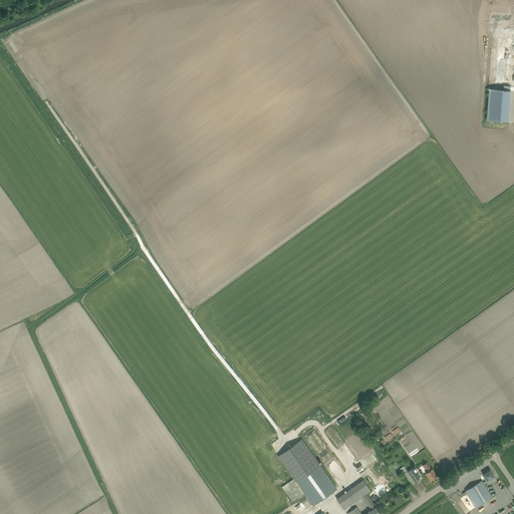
[(513,15),(495,14),(487,118),(508,120),(510,90),(513,44),(513,15)]
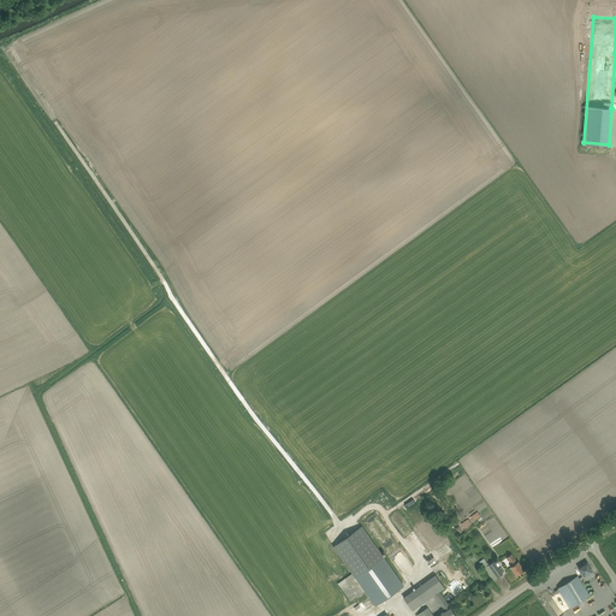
[(333,546),(351,573),(355,578),(375,606),(381,602),(403,586),(404,586),(384,557),(362,526),(361,527),(333,546)]
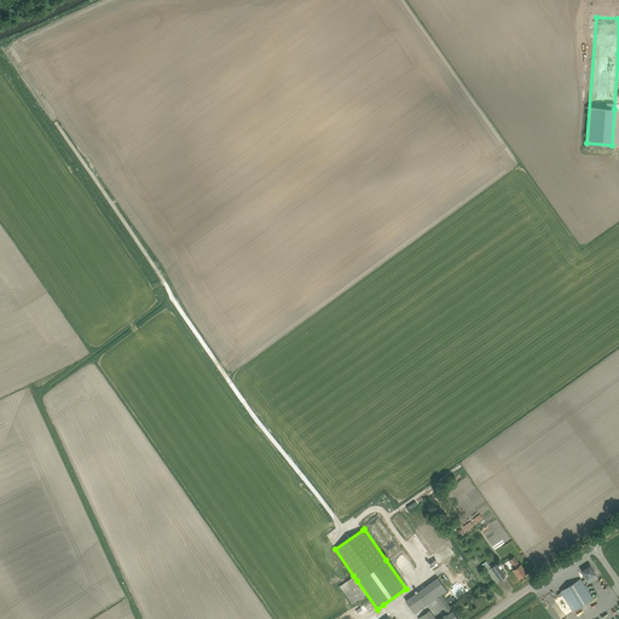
[(527,573),(524,568),(521,563),(520,565),(515,556),(510,560),(516,568),(514,570),(516,573),(520,578),(527,573)]
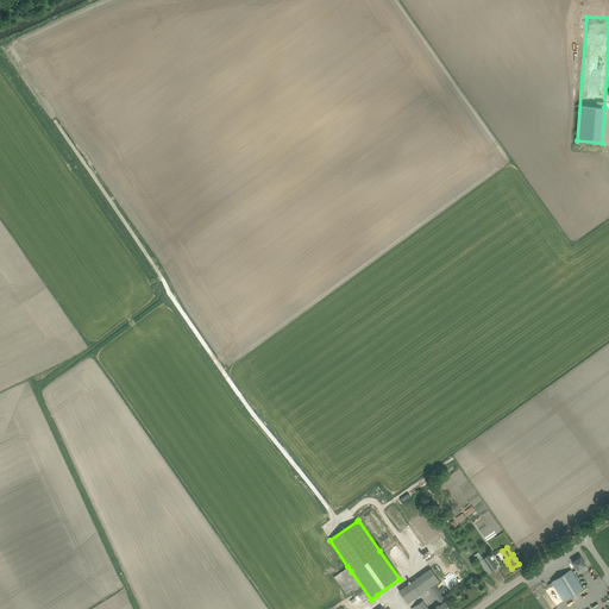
[(497,567),(493,560),(495,559),(491,554),(489,557),(488,554),(483,558),(481,554),(477,558),(488,573),(497,567)]
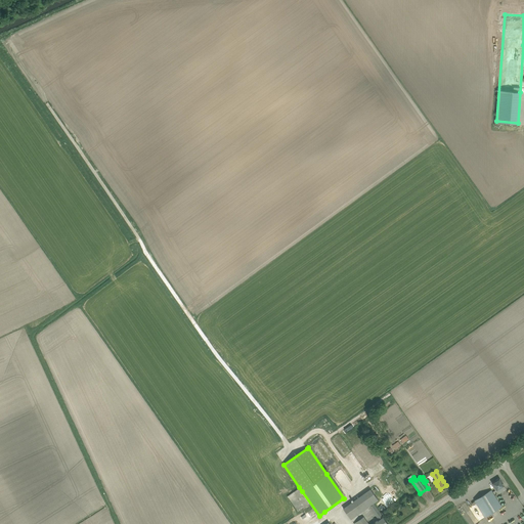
[(499,493),(507,489),(499,478),(498,478),(496,479),(496,481),(492,483),(494,487),(493,487),(496,490),(497,490),(499,493)]
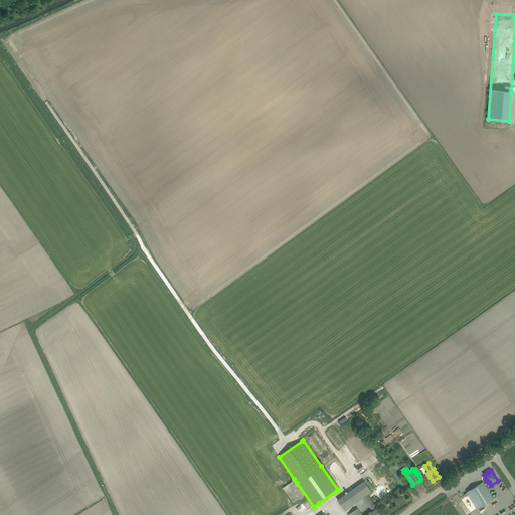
[(293,503),(305,494),(294,480),(283,488),(293,503)]
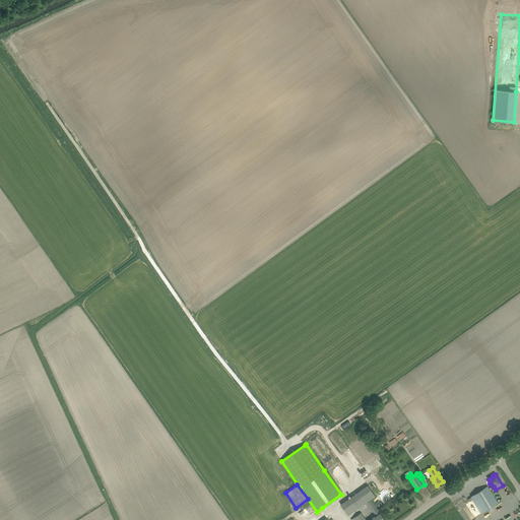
[(367,503),(375,515),(380,512),(371,500),(376,497),(368,485),(340,505),(348,516),(367,503)]
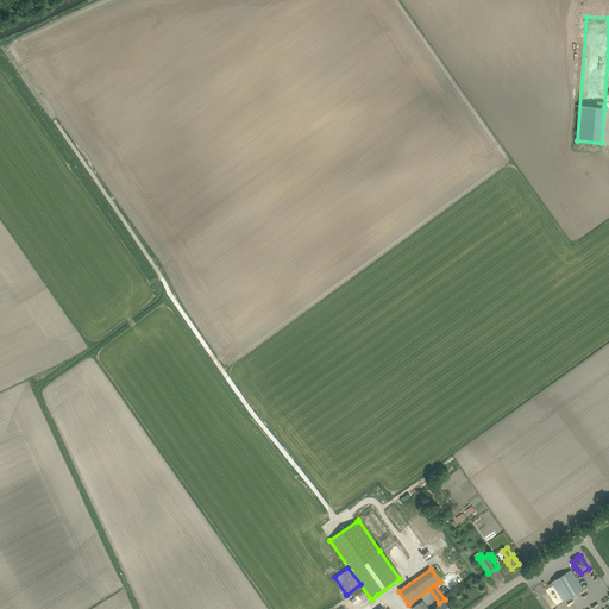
[(583,589),(571,570),(552,582),(564,601),(583,589)]
